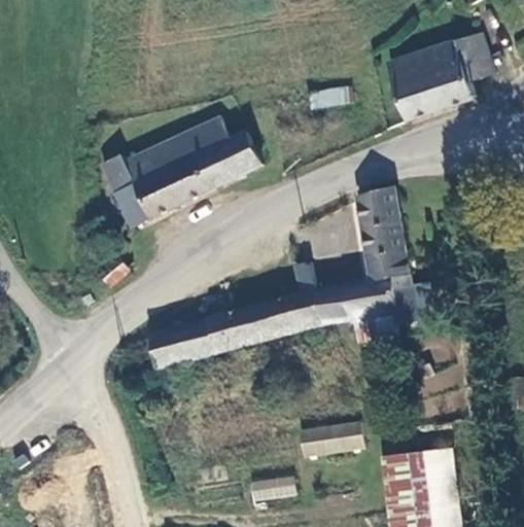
[(484,33),(392,62),(411,119),(478,99),(473,82),(497,75),(484,33)]
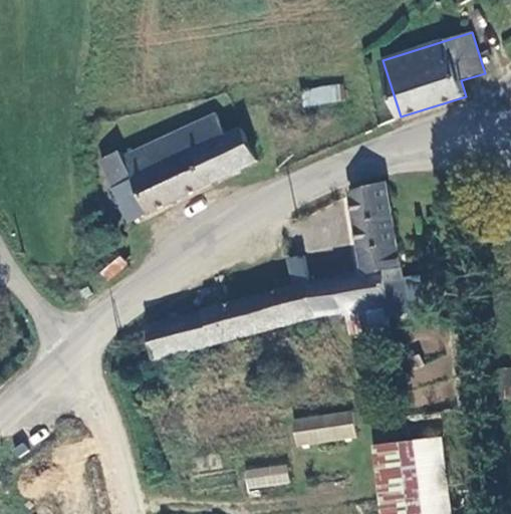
[(299,85),(298,103),(337,103),(337,86),(299,85)]
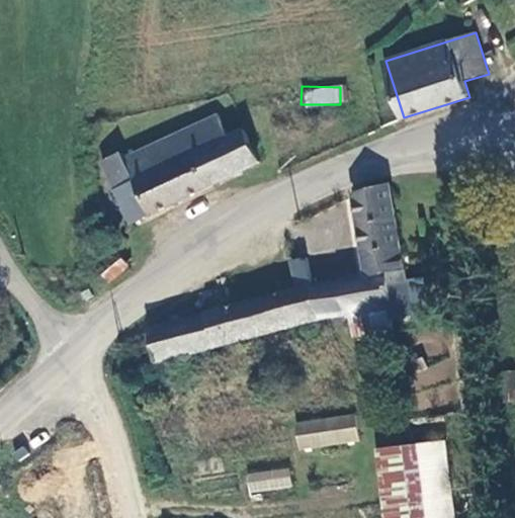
[(215,117),(123,163),(136,184),(114,195),(130,226),(259,163),(244,132),(226,141),(215,117)]
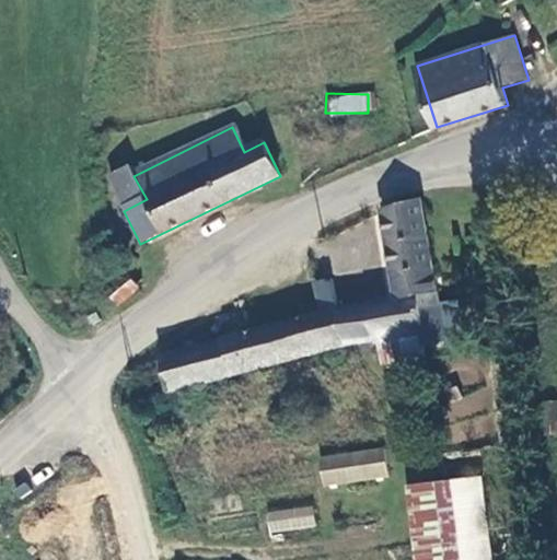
[(147,199),(134,176),(130,168),(107,181),(124,211),(147,199)]
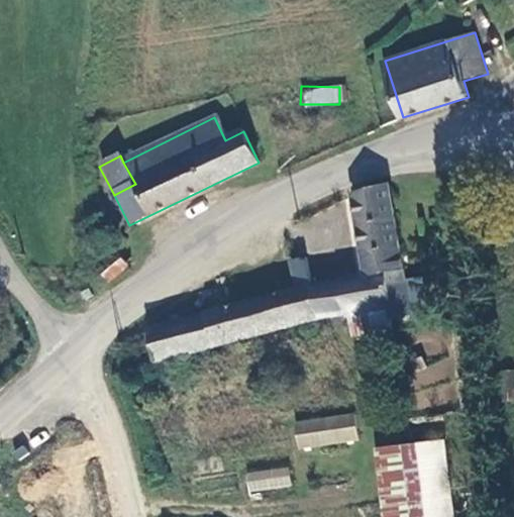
[(400,278),(386,184),(348,195),(362,272),(306,283),(316,321),(344,314),(381,306),(385,318),(406,314),(400,278)]
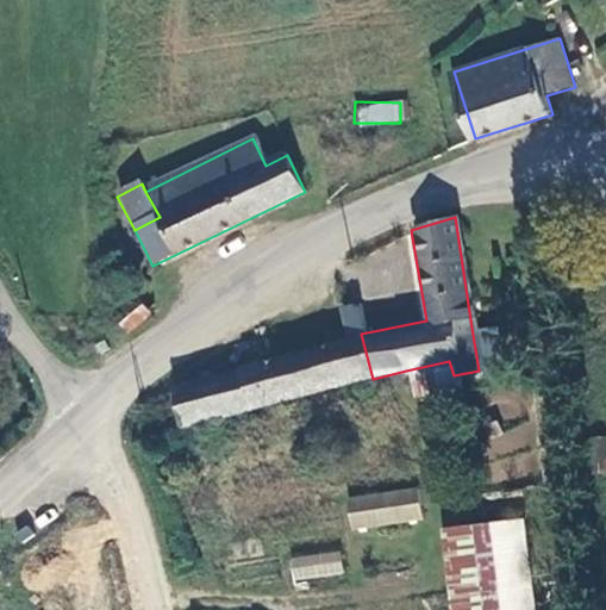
[(138,297),(114,317),(126,332),(151,311),(138,297)]
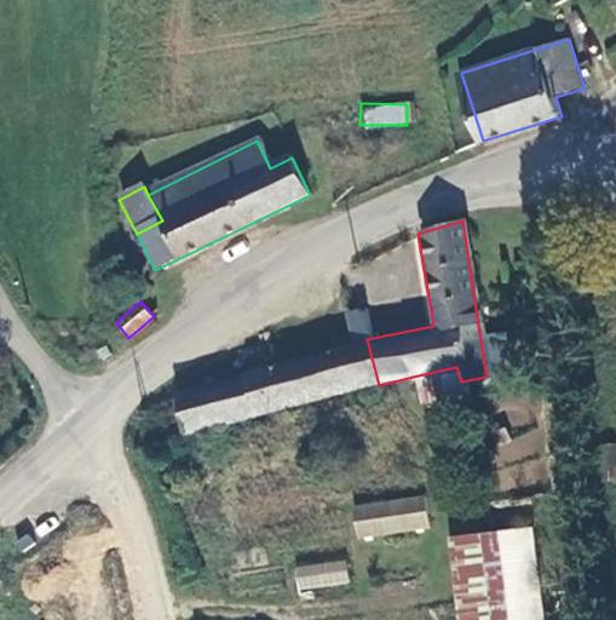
[(367,339),(360,309),(340,314),(350,346),(241,374),(251,415),(379,385),(367,339)]
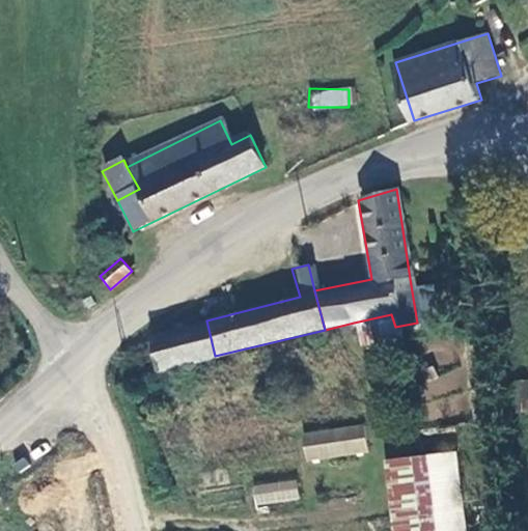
[(427,283),(411,285),(417,323),(417,328),(434,324),(427,283)]
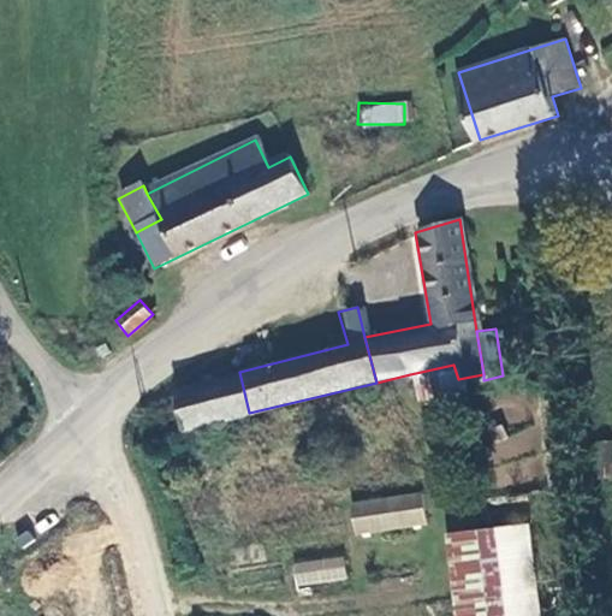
[(453,365),(410,374),(417,402),(461,392),(458,379),(453,365)]
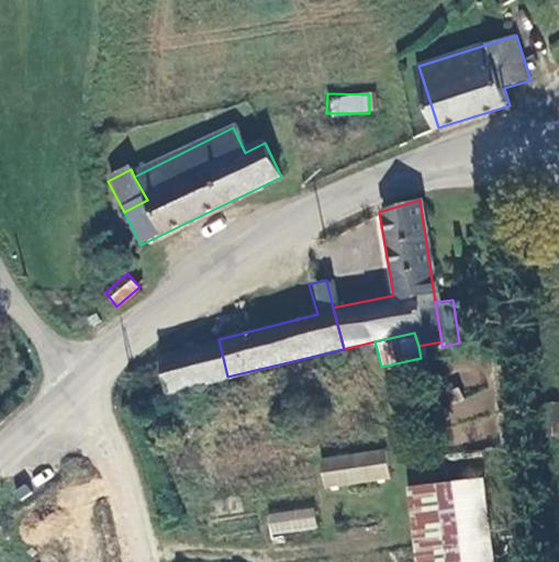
[(219,339),(155,355),(164,392),(227,377),(219,339)]
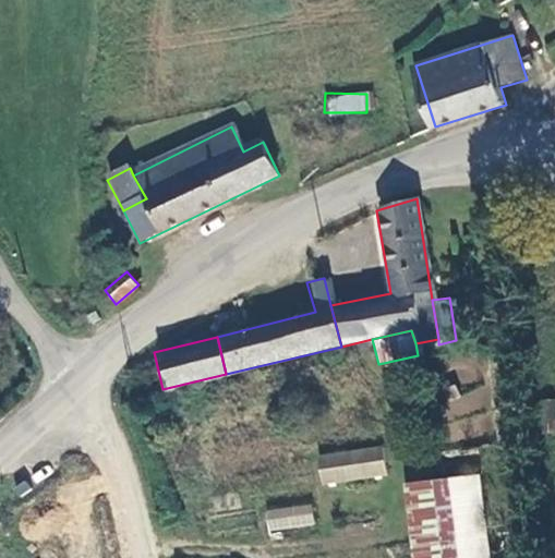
[(473,360),(454,359),(453,381),(472,383),(473,360)]
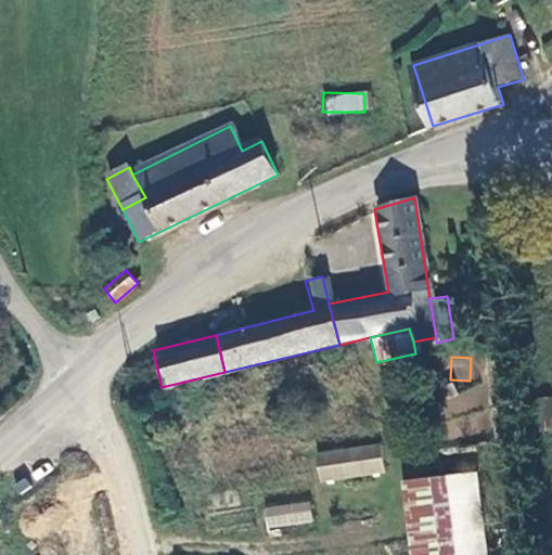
[(533,398),(534,430),(551,430),(551,397),(533,398)]
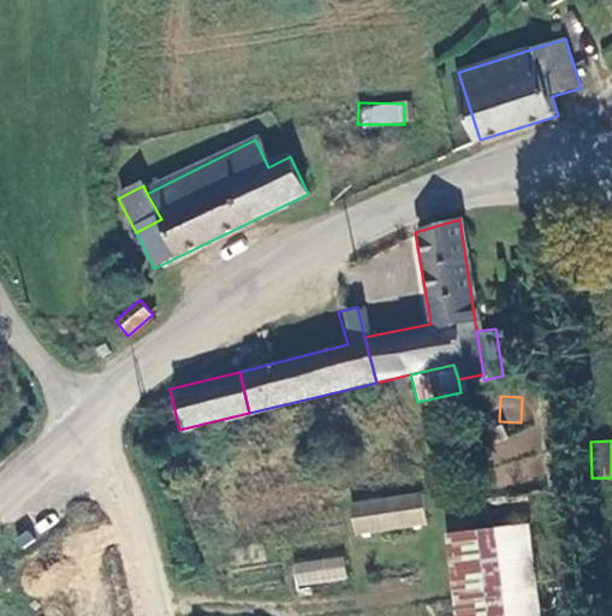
[(417,493),(345,502),(350,535),(422,527),(417,493)]
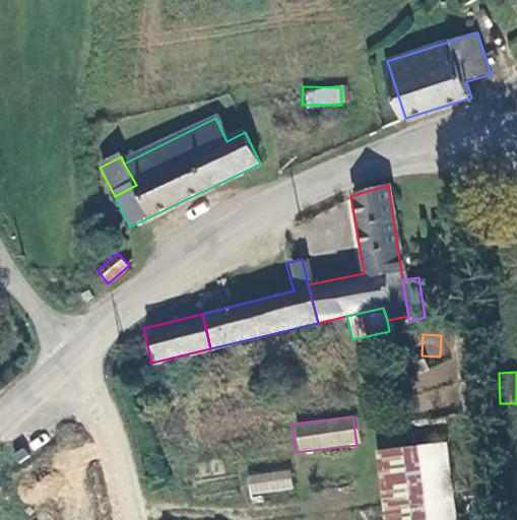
[(394,519),(454,519),(447,441),(387,447),(394,519)]
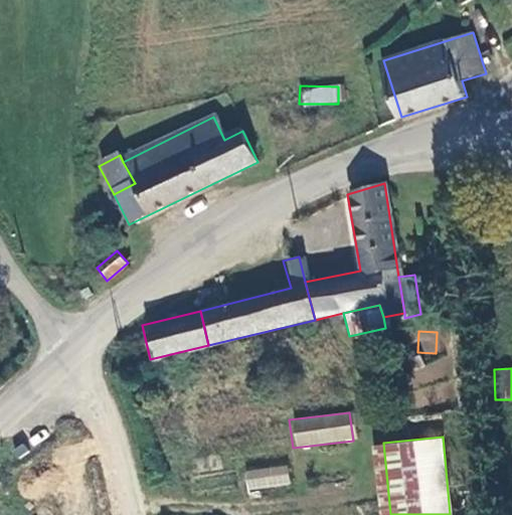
[(239,472),(243,493),(288,484),(284,463),(239,472)]
